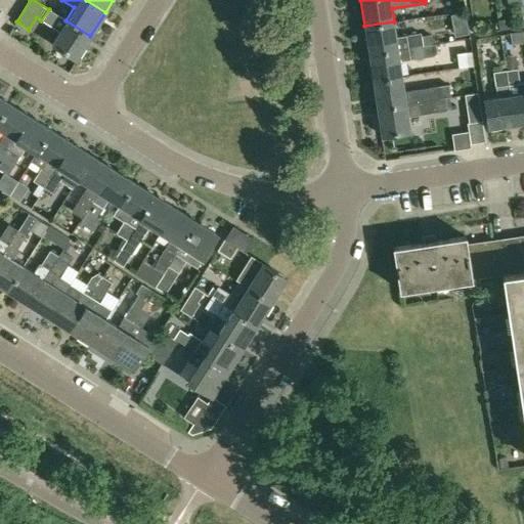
[(75,59),(90,36),(66,20),(57,14),(50,27),(58,32),(51,44),(75,59)]
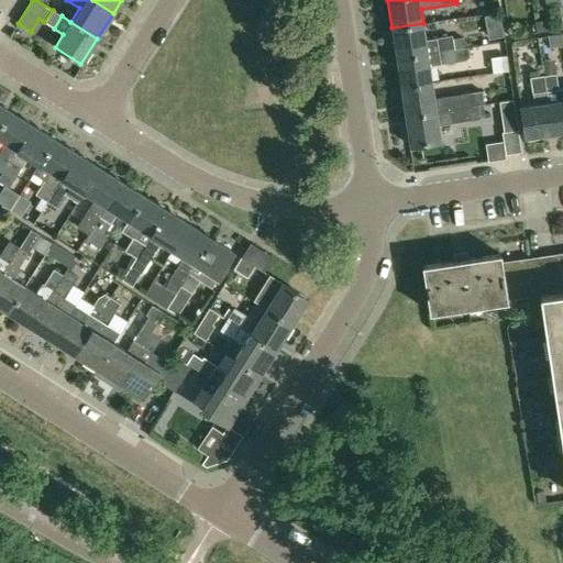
[(534,22),(537,32),(550,31),(548,20),(534,22)]
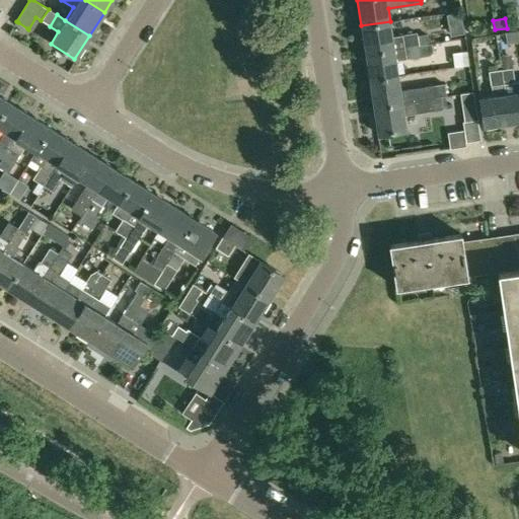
[(361,25),(365,52),(419,45),(417,31),(392,35),(390,21),(361,25)]
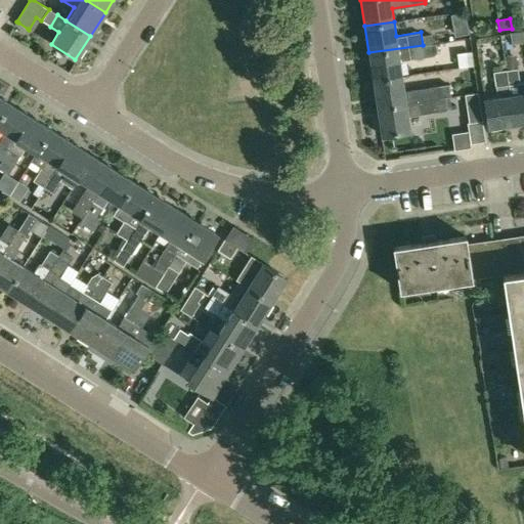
[(436,44),(423,46),(423,45),(368,52),(373,81),(402,77),(399,60),(433,55),(437,52),(436,44)]
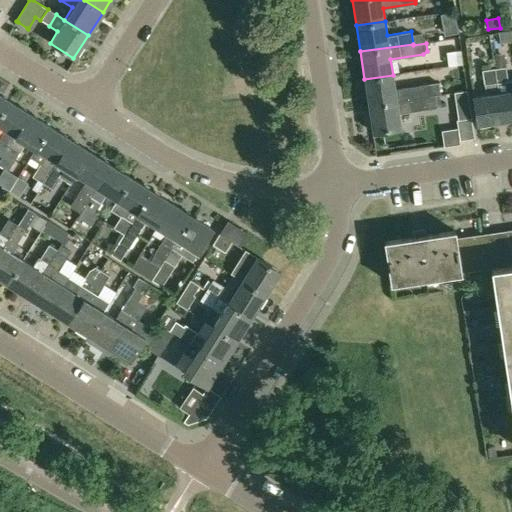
[(501,122),(511,120),(511,81),(508,82),(503,54),(492,55),(494,69),(493,69),(497,94),(501,122)]
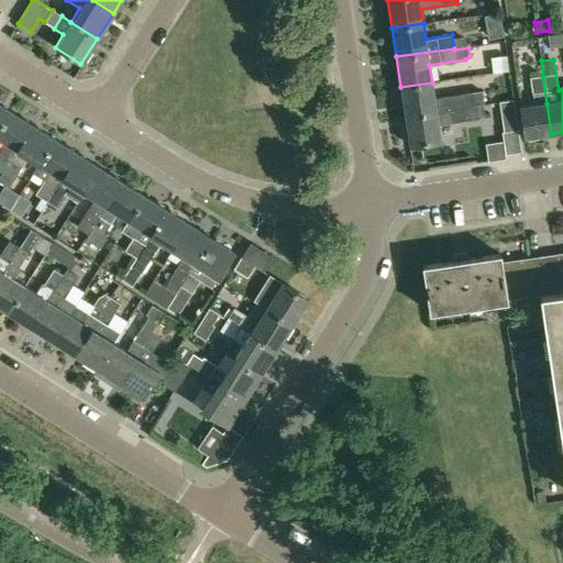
[(520,107),(525,138),(551,134),(547,103),(542,76),(530,78),(534,105),(520,107)]
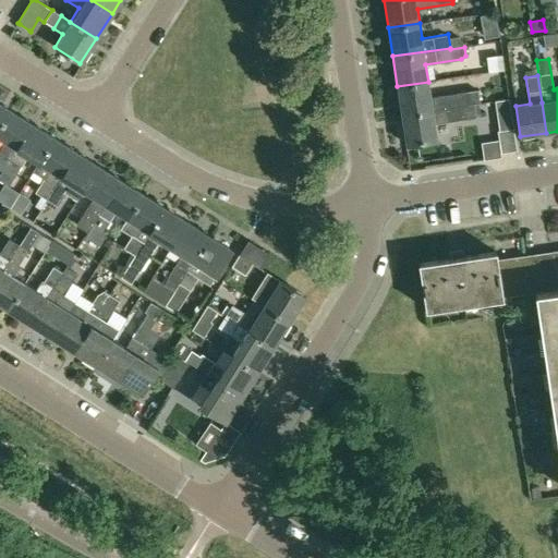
[(401,114),(474,104),(480,102),(477,91),(457,93),(431,97),(428,82),(397,86),(401,114)]
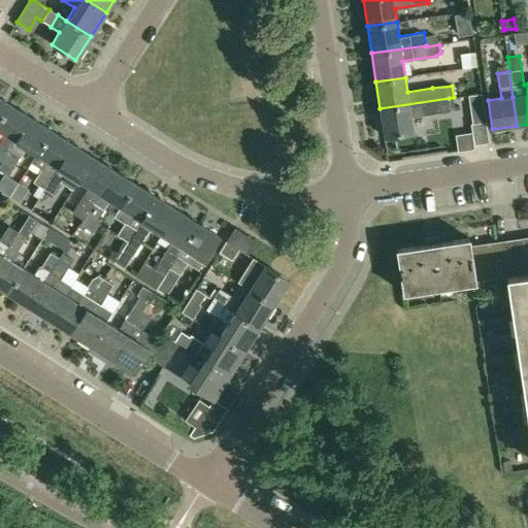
[(486,122),(482,93),(468,95),(472,124),(486,122)]
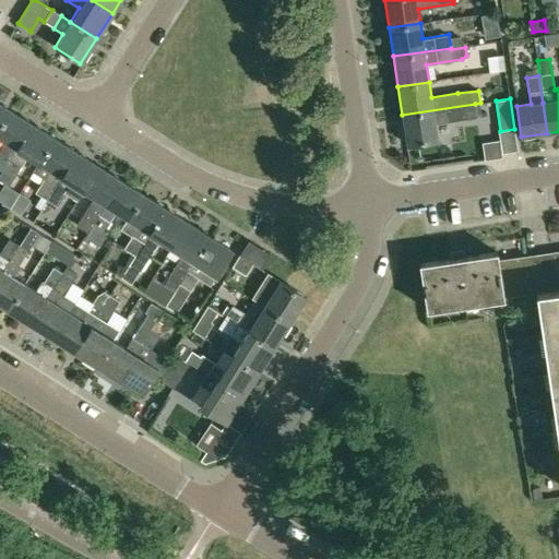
[(0,127),(11,110),(0,103),(0,127)]
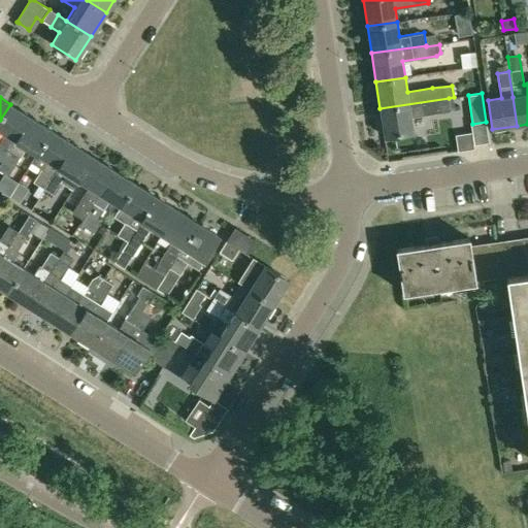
[(449,98),(380,108),(384,136),(414,132),(411,117),(450,110),(449,98)]
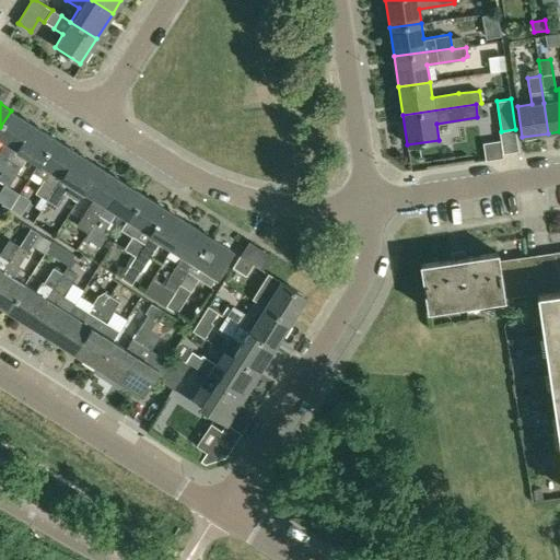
[(11,111),(0,127),(0,138),(4,141),(0,149),(0,172),(1,173),(32,124),(11,111)]
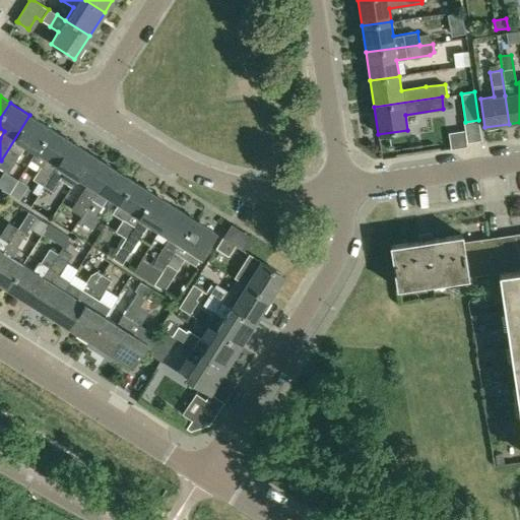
[(51,128),(29,115),(1,160),(0,163),(0,168),(8,174),(26,145),(36,151),(51,128)]
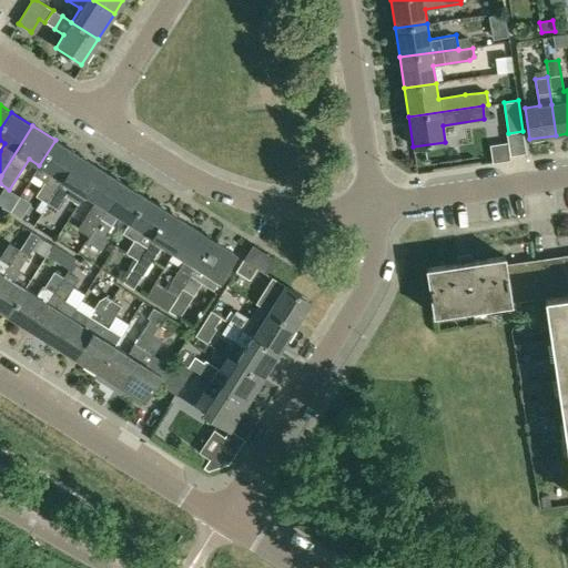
[(78,154),(56,140),(39,165),(33,175),(44,182),(36,196),(42,200),(36,210),(41,213),(47,203),(78,154)]
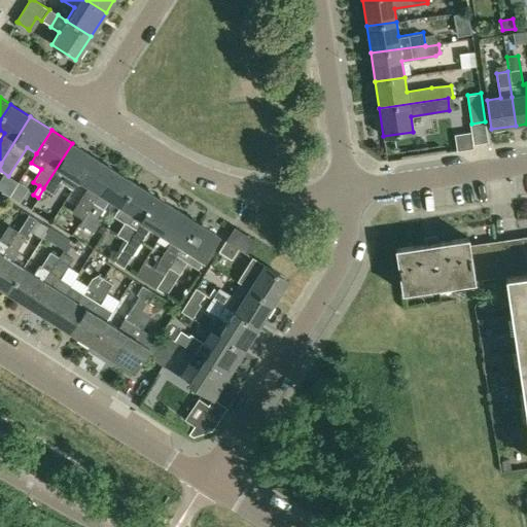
[(94,156),(72,143),(43,188),(55,196),(62,182),(73,189),(79,180),(94,156)]
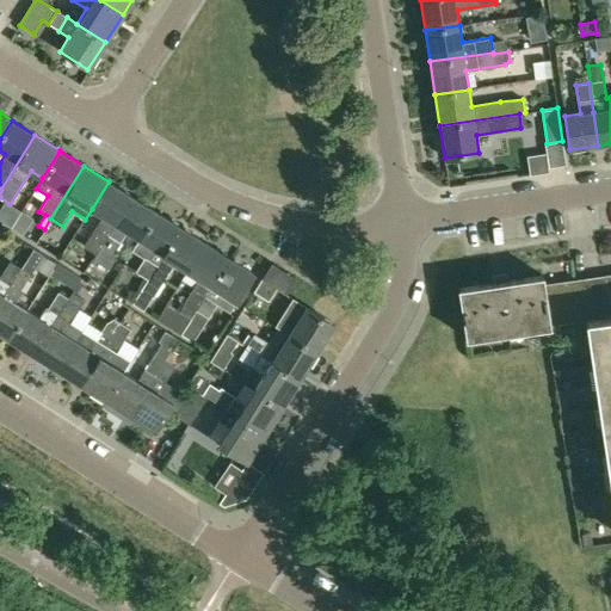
[(96,254),(131,196),(109,181),(92,209),(103,216),(97,227),(85,246),(96,254)]
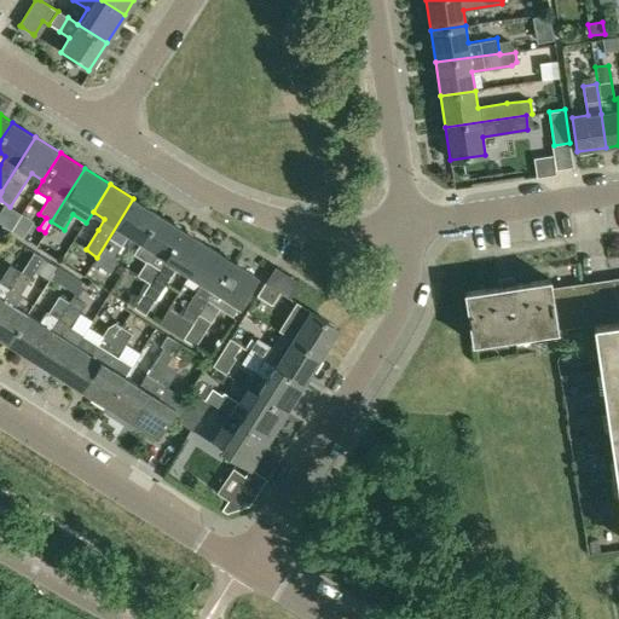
[(158,215),(133,198),(97,258),(94,262),(110,273),(117,262),(113,259),(128,235),(142,242),(158,215)]
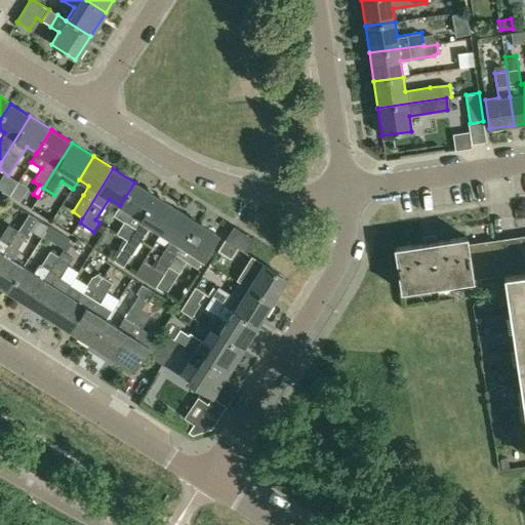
[(121,250),(156,195),(134,183),(120,205),(113,215),(124,223),(117,234),(124,239),(118,248),(121,250)]
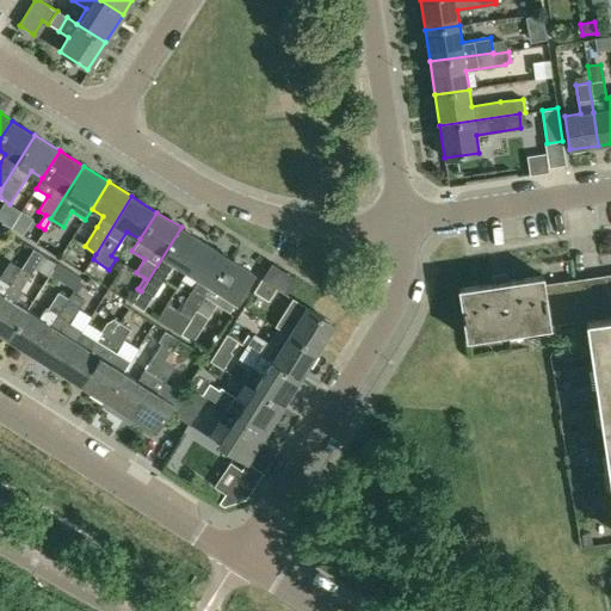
[(181,227),(141,291),(133,304),(144,312),(176,261),(189,270),(205,242),(181,227)]
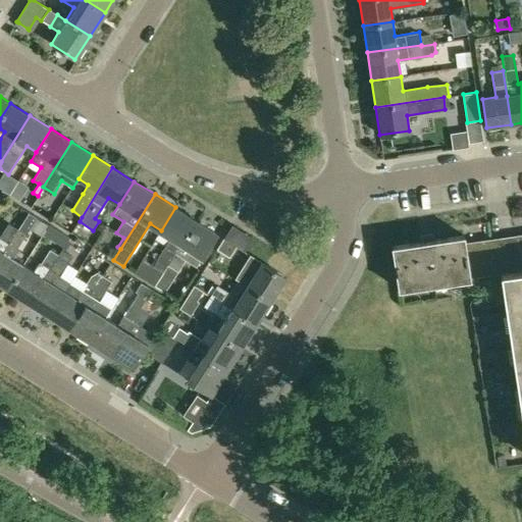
[(196,220),(175,207),(161,230),(169,237),(156,257),(158,259),(154,265),(163,271),(167,265),(196,220)]
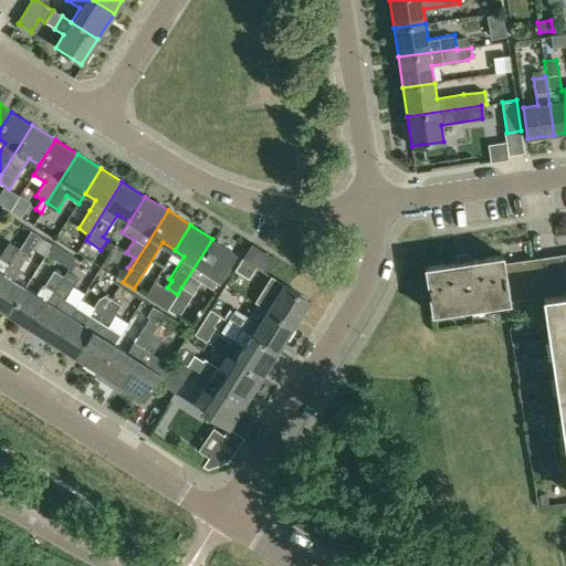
[(188,299),(191,294),(192,294),(200,282),(213,290),(236,253),(212,239),(181,287),(177,294),(185,299),(188,299)]
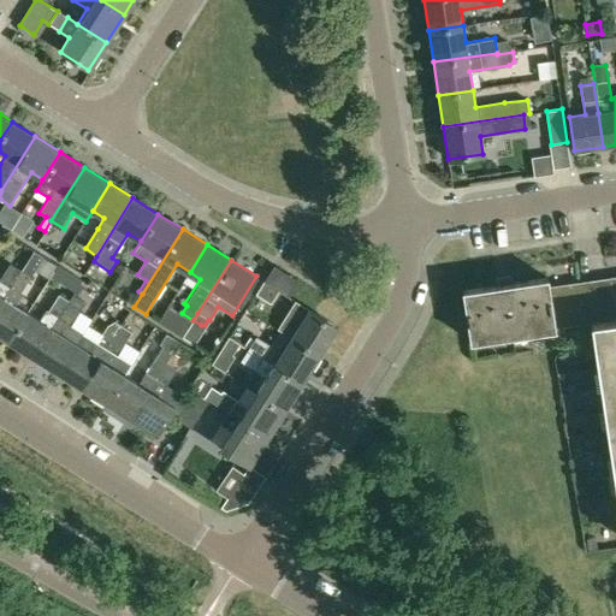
[(0,302),(19,271),(10,264),(0,278),(0,302)]
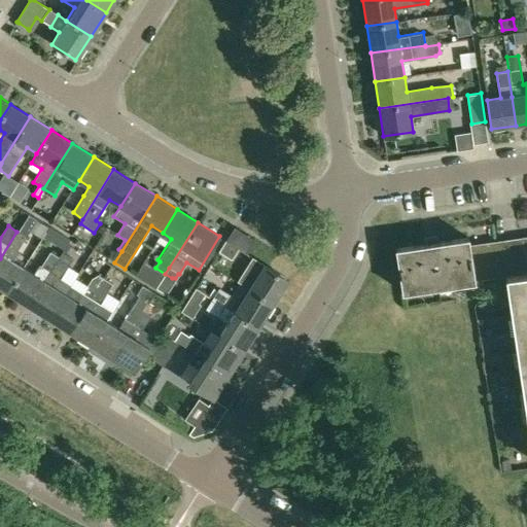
[(255,240),(234,226),(218,252),(232,260),(239,249),(247,254),(255,240)]
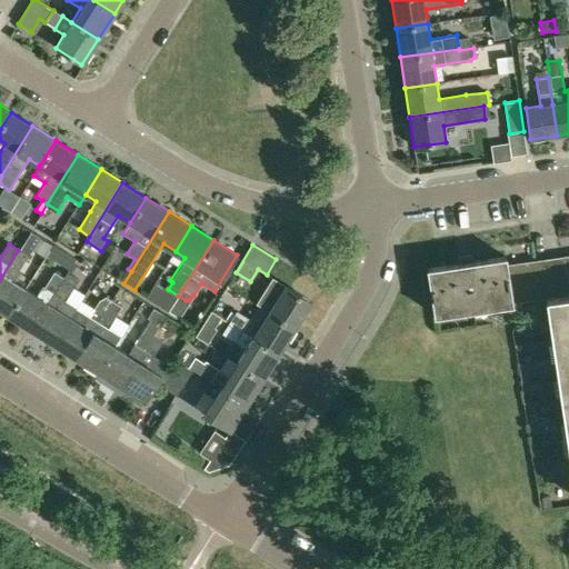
[(0,311),(9,317),(26,289),(15,281),(20,272),(18,271),(28,256),(18,250),(0,279),(0,311)]
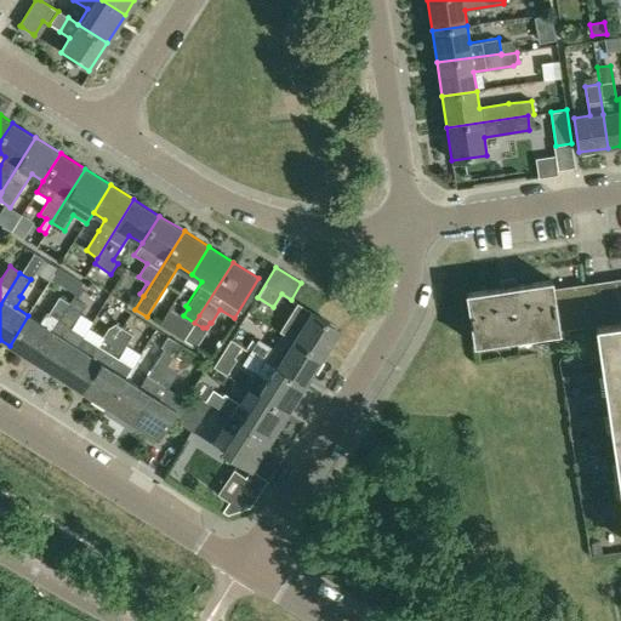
[(79,288),(81,285),(83,283),(74,277),(67,289),(75,295),(79,288)]
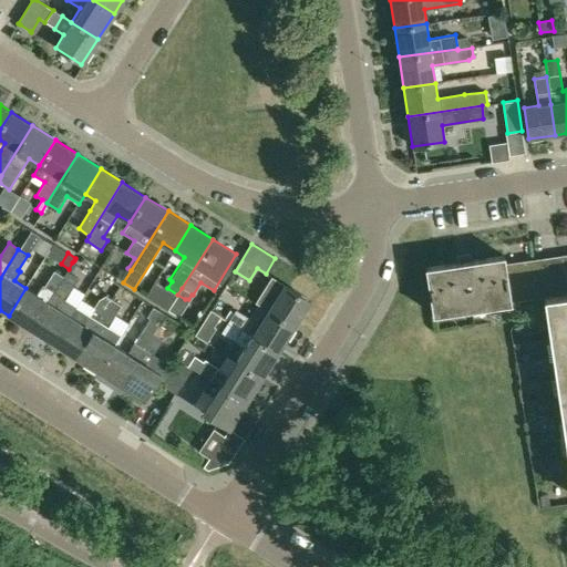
[(566,255),(557,257),(563,294),(550,296),(544,297),(566,454),(566,255)]
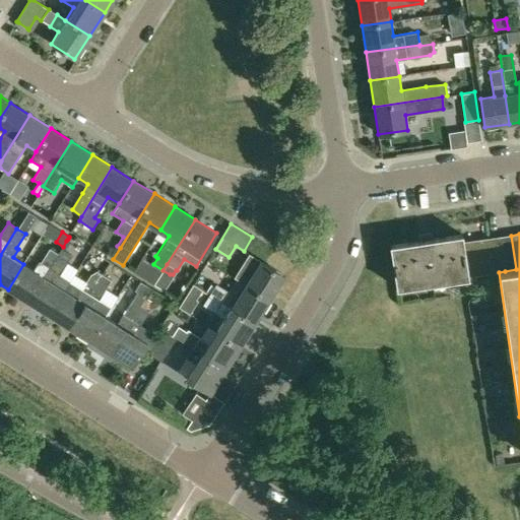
[(489,240),(477,241),(464,243),(462,235),(432,239),(432,235),(420,237),(420,241),(391,245),(397,288),(469,278),(469,276),(494,273),(489,240)]
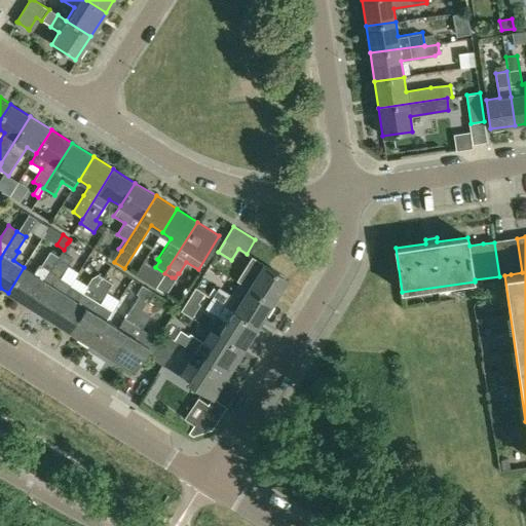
[(505,240),(511,274),(522,272),(517,238),(505,240)]
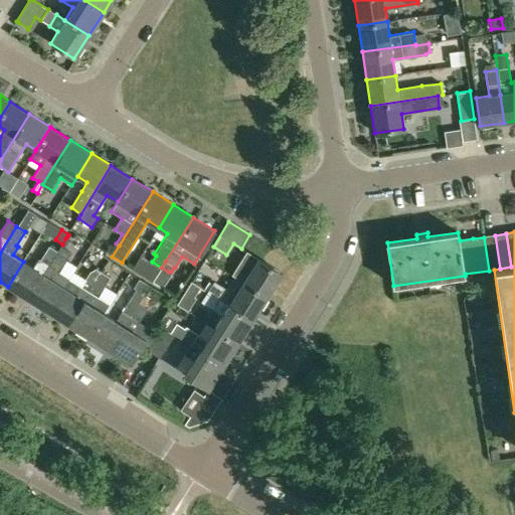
[(489,271),(494,270),(500,269),(495,235),(484,237),(489,271)]
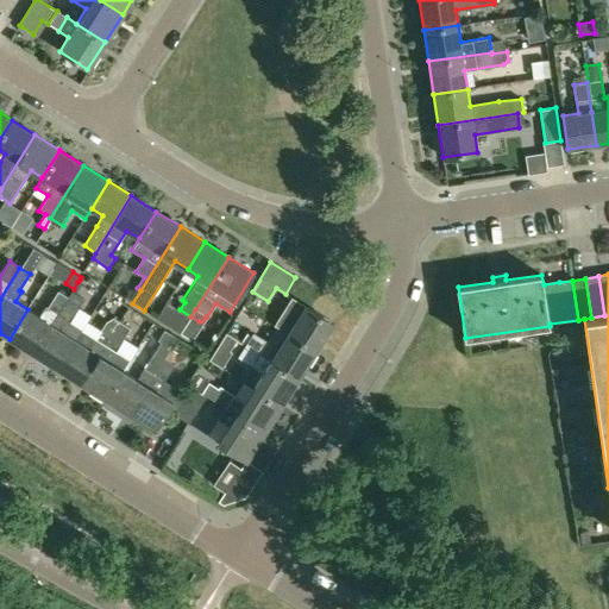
[(10,339),(33,355),(68,297),(58,292),(48,307),(45,306),(39,316),(27,309),(10,339)]
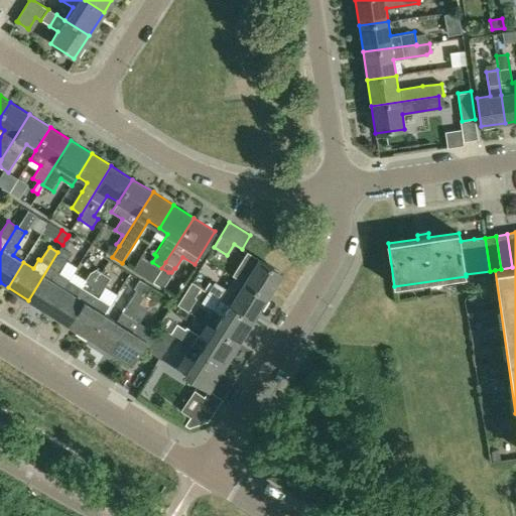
[(28,300),(47,312),(69,279),(58,273),(71,253),(60,247),(57,252),(28,300)]
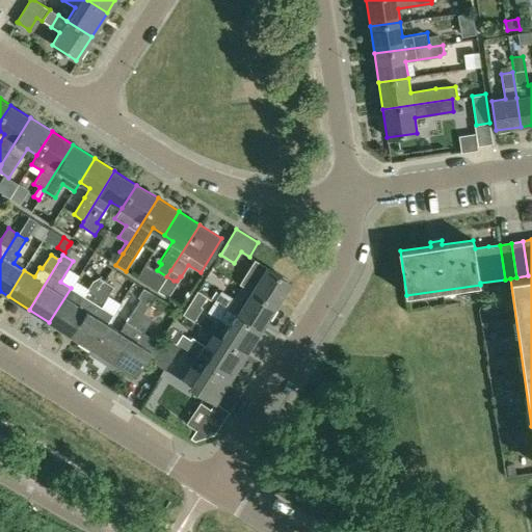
[(240,283),(251,290),(276,306),(291,282),(255,259),(240,283)]
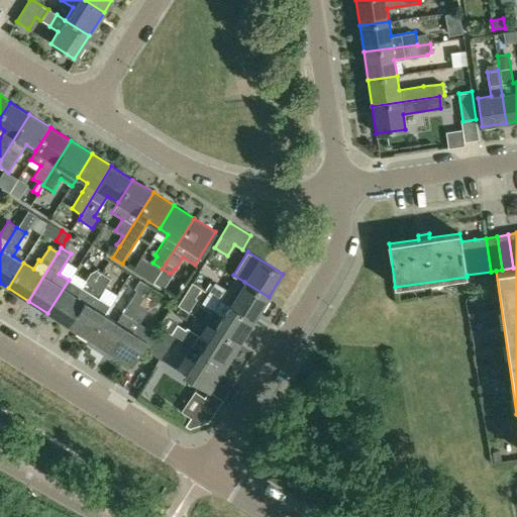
[(47,313),(70,327),(102,274),(96,270),(90,274),(81,288),(69,280),(47,313)]
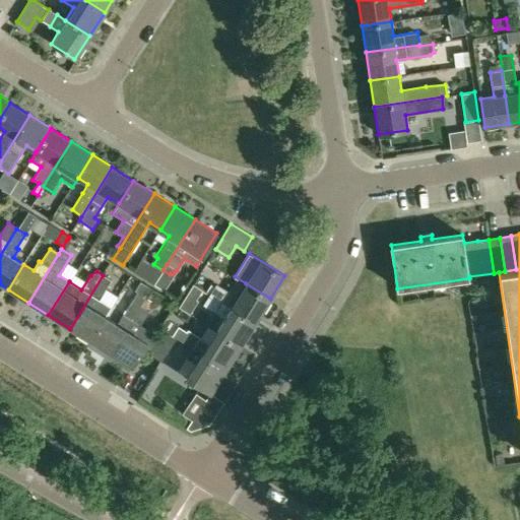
[(103,275),(70,329),(89,341),(106,316),(112,307),(100,300),(112,281),(103,275)]
